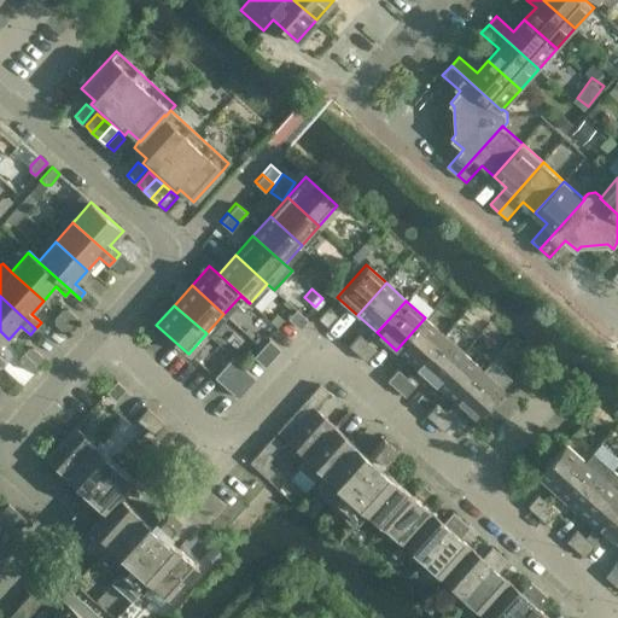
[(337,315),(327,307),(318,318),(327,326),(337,315)]
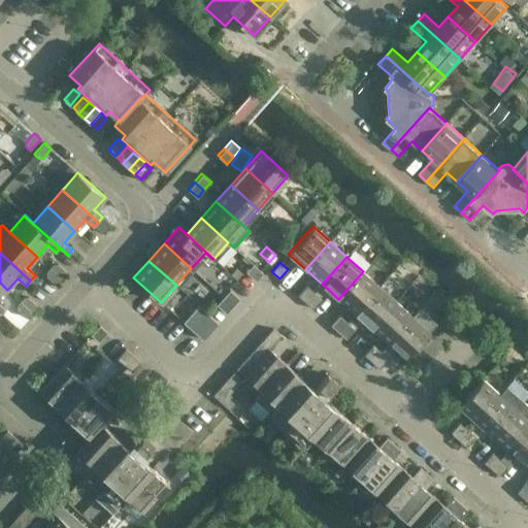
[(61,278),(65,273),(67,272),(58,264),(53,264),(50,268),(61,278)]
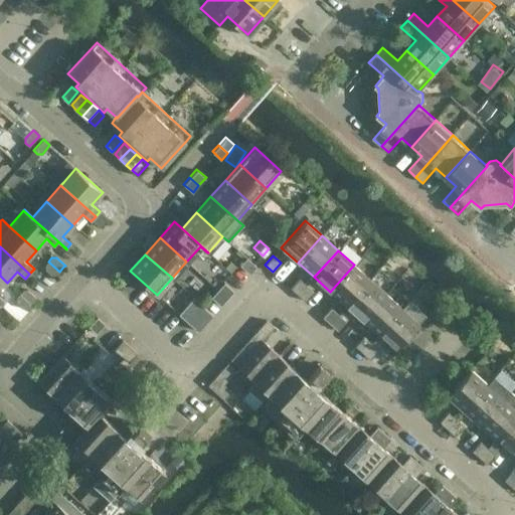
[(239,265),(249,274),(255,266),(246,258),(239,265)]
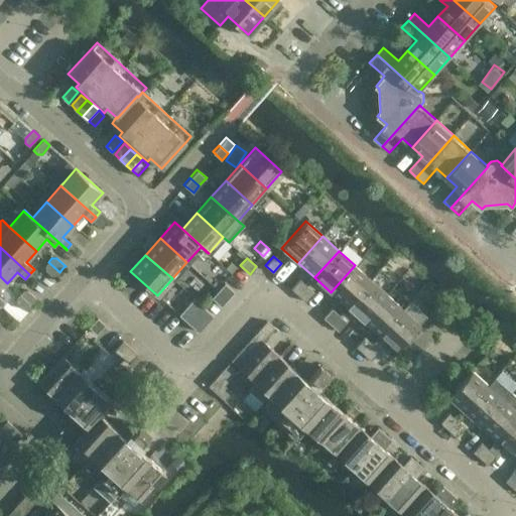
[(59,272),(48,262),(44,266),(45,270),(54,278),(59,272)]
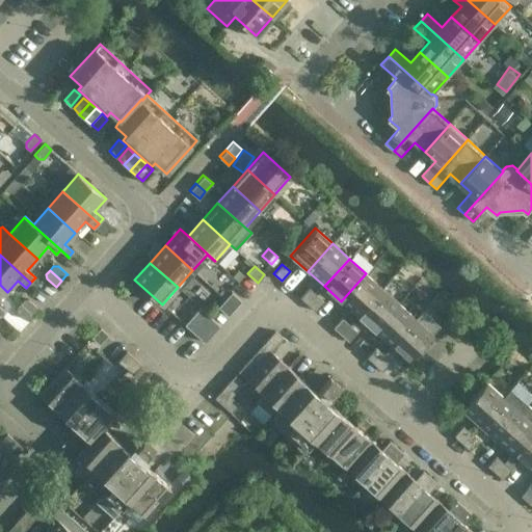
[(366,273),(341,301),(357,316),(382,288),(366,273)]
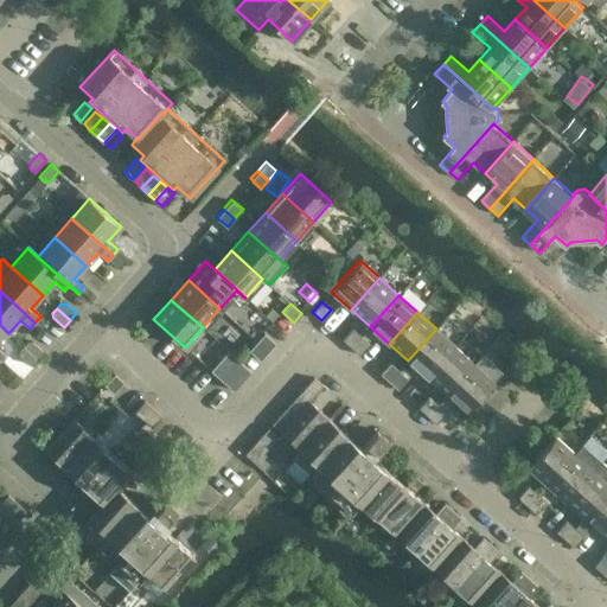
[(352,328),(342,339),(351,347),(360,337),(352,328)]
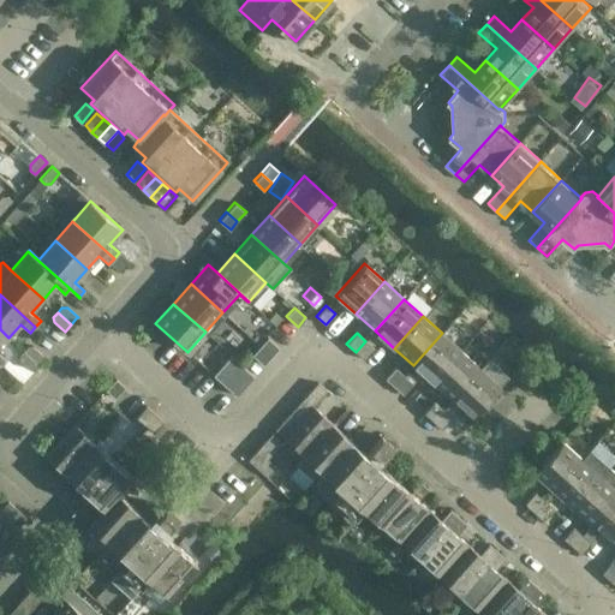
[(442,333),(413,365),(433,383),(461,351),(442,333)]
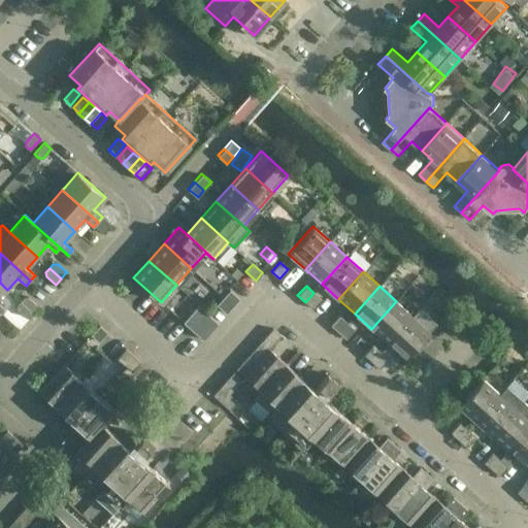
[(233,306),(240,298),(230,290),(223,298),(233,306)]
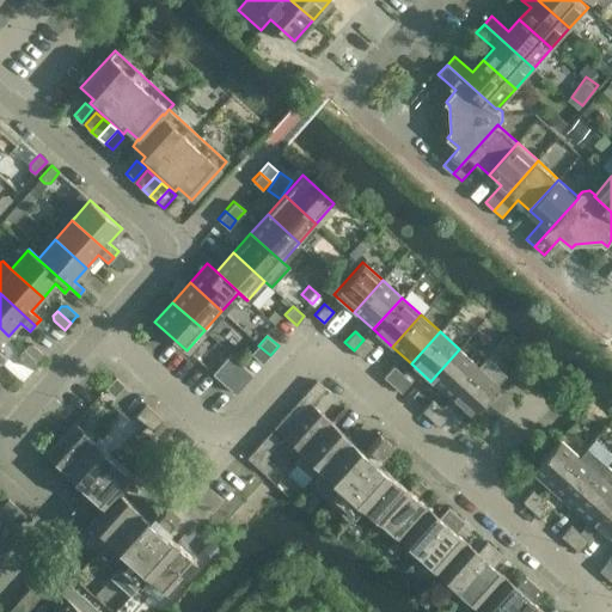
[(363,340),(354,350),(362,357),(372,347),(363,340)]
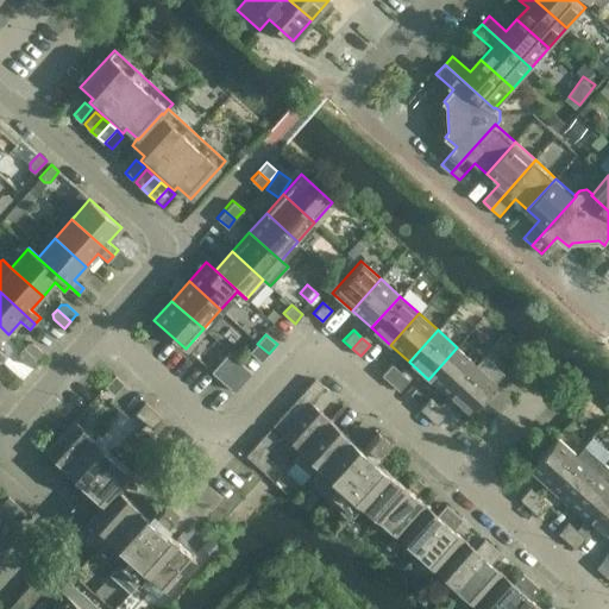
[(36,359),(43,352),(32,343),(27,343),(23,347),(36,359)]
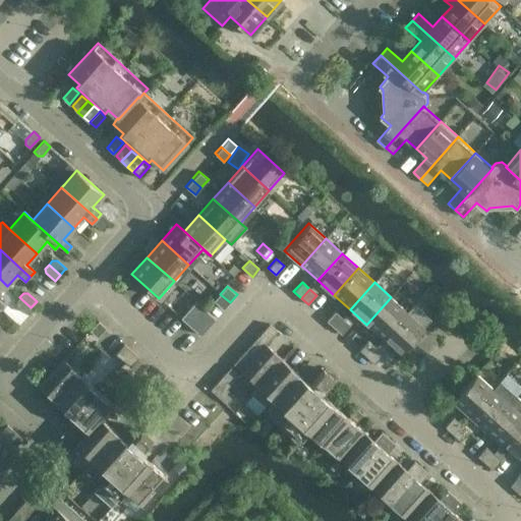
[(230,302),(220,294),(214,300),(223,309),(230,302)]
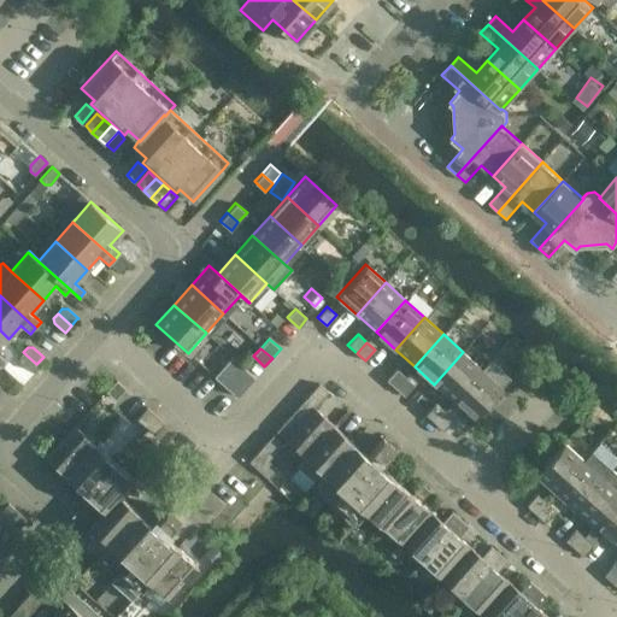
[(36,364),(23,352),(19,356),(19,362),(30,371),(36,364)]
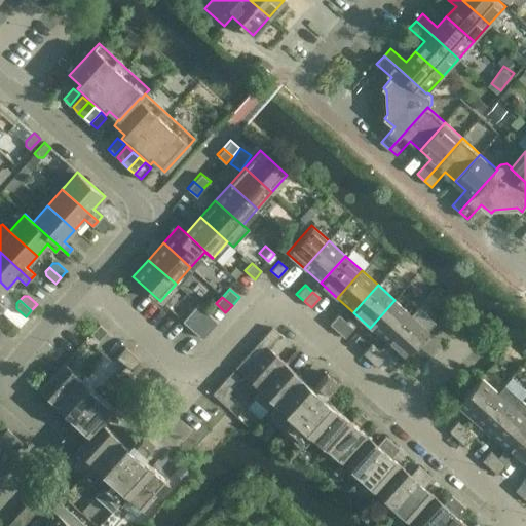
[(395,300),(370,328),(386,342),(411,314),(395,300)]
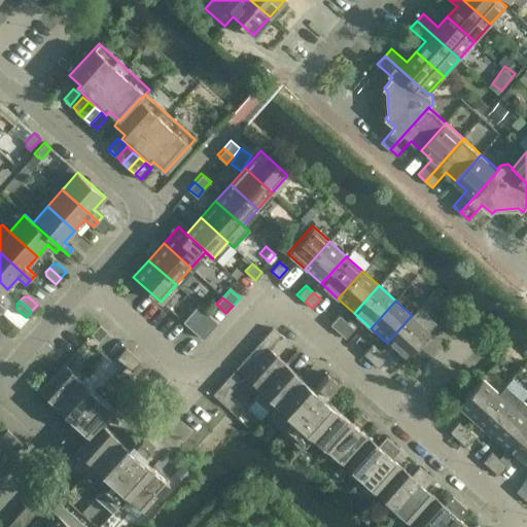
[(338,331),(346,321),(339,315),(330,324),(338,331)]
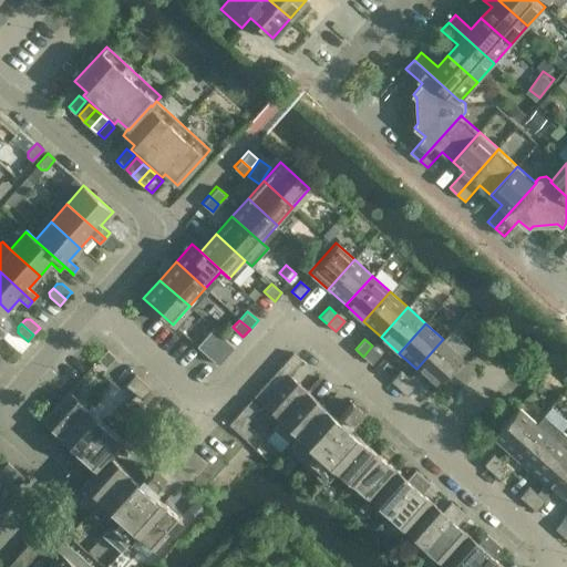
[(443,339),(416,369),(435,385),(462,356),(443,339)]
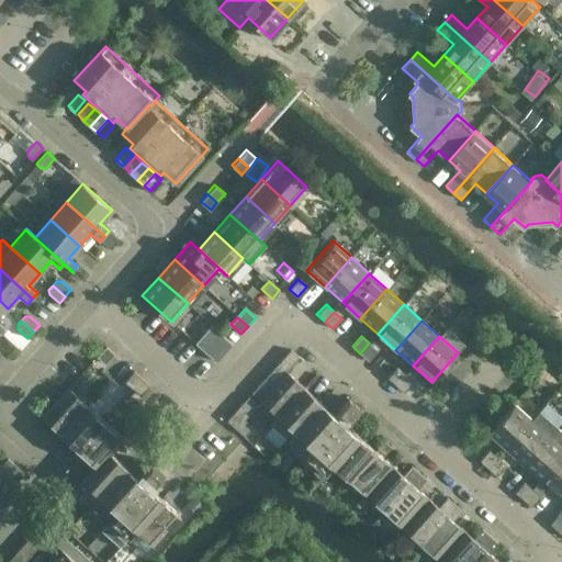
[(360,353),(368,360),(378,350),(369,343),(360,353)]
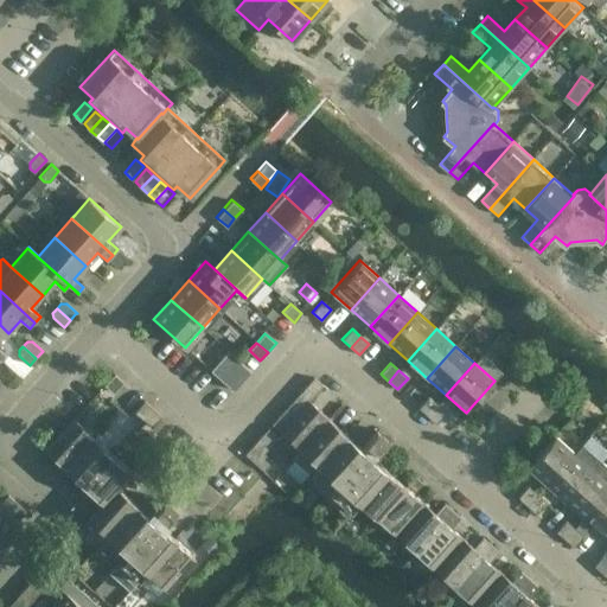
[(232,390),(241,382),(230,371),(222,379),(232,390)]
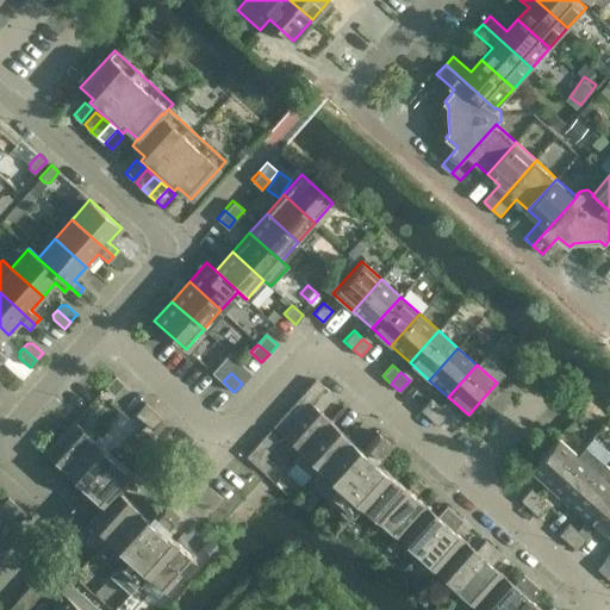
[(114,375),(105,386),(113,394),(124,384),(114,375)]
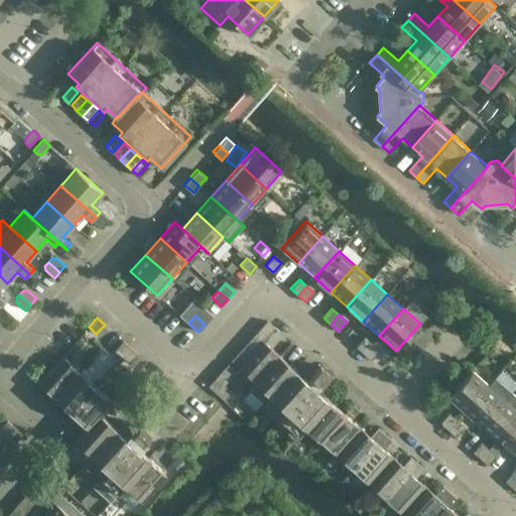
[(267,320),(231,360),(239,368),(263,341),(275,328),(267,320)]
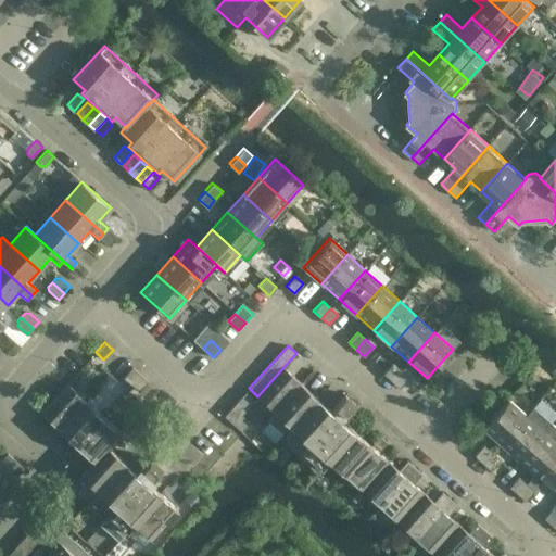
[(391,380),(401,370),(392,363),(383,374),(391,380)]
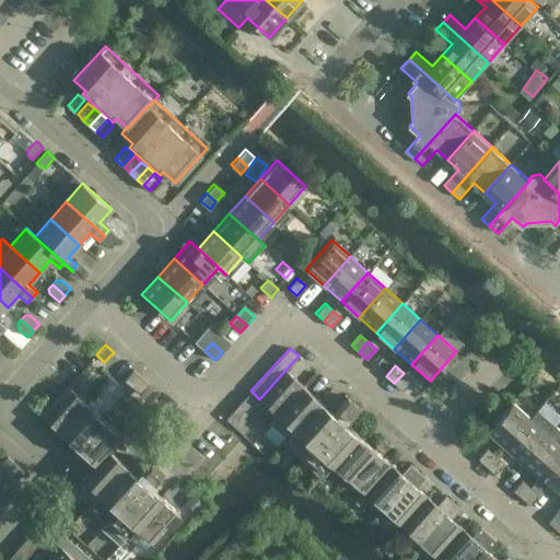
[(132,387),(141,377),(132,370),(124,380),(132,387)]
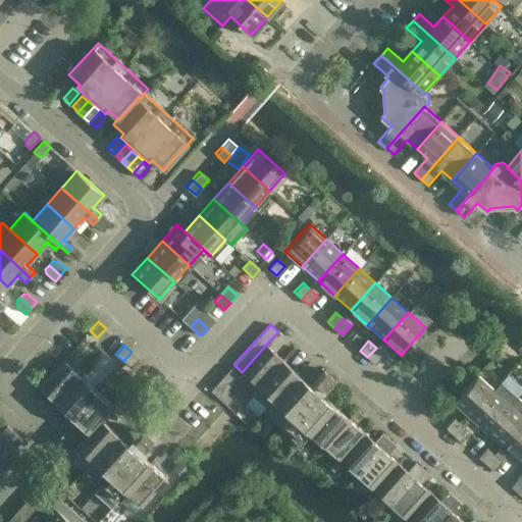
[(266,345),(242,372),(258,386),(282,360),(266,345)]
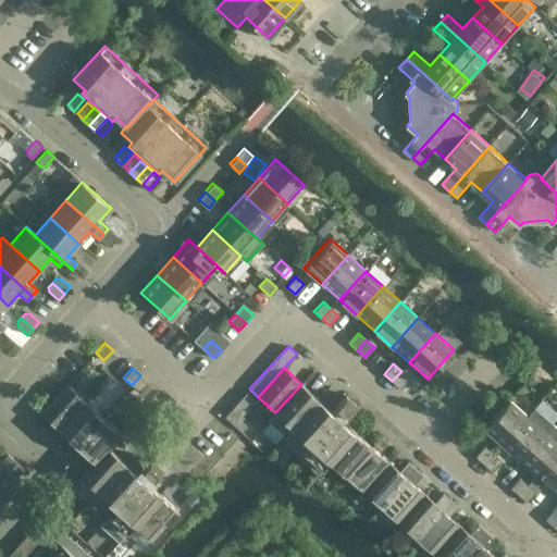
[(392,381),(399,388),(409,378),(401,371),(392,381)]
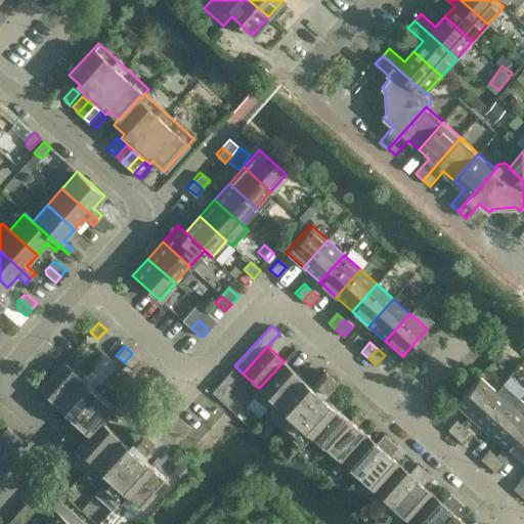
[(131,368),(139,359),(132,353),(124,362),(131,368)]
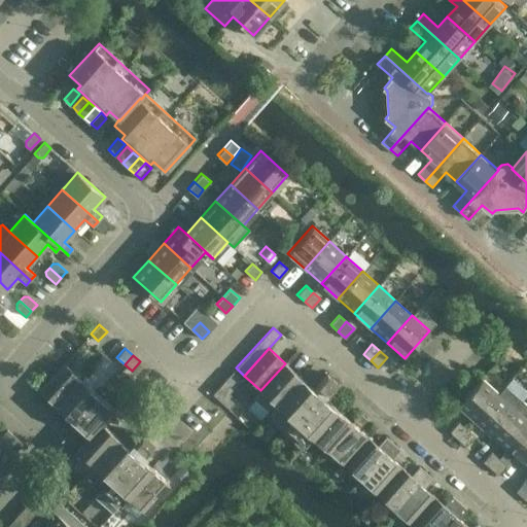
[(260,390),(277,405),(278,406),(302,378),(285,363),(260,390)]
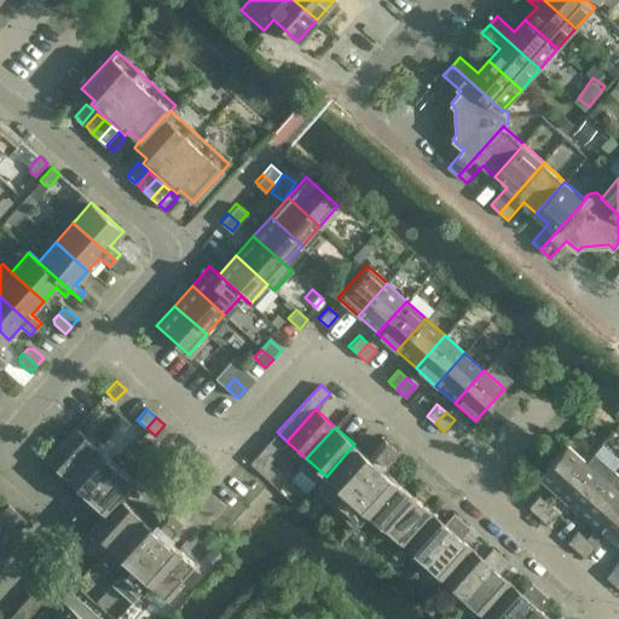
[(75,428),(46,460),(67,478),(96,446),(75,428)]
